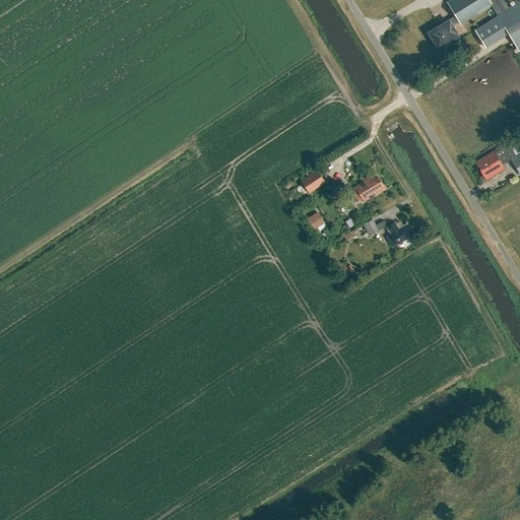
[(455,15),(459,22),(460,24),(491,5),(498,16),(475,30),(485,47),(508,34),(519,51),(519,50),(519,0),(509,8),(503,0),(451,0),(447,3),(455,15)]
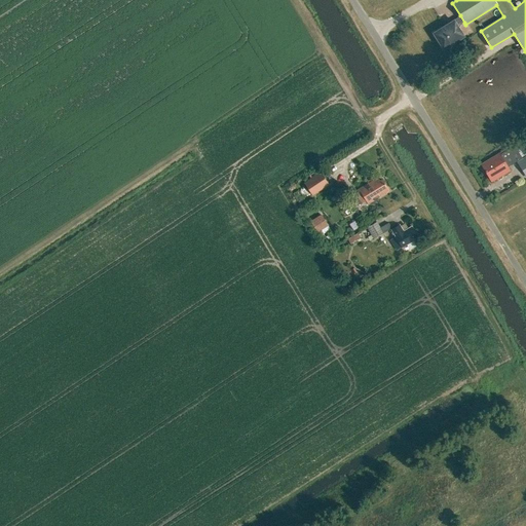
[(457,27),(464,23),(460,15),(453,21),(453,22),(434,33),(443,48),(463,36),(457,27)]
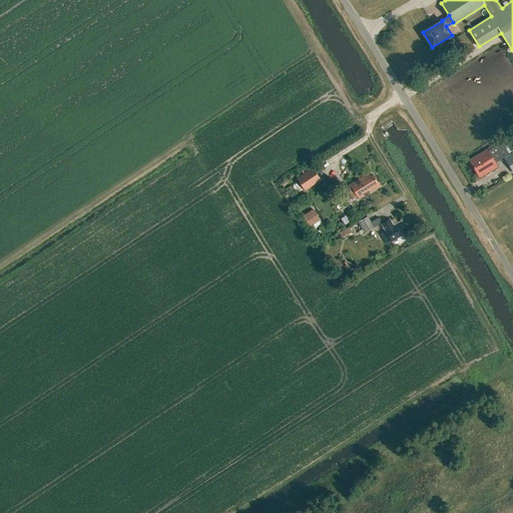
[(482,175),(497,167),(498,166),(495,162),(503,157),(509,153),(508,152),(501,141),(487,150),(487,149),(469,159),(475,170),(478,169),(482,175)]
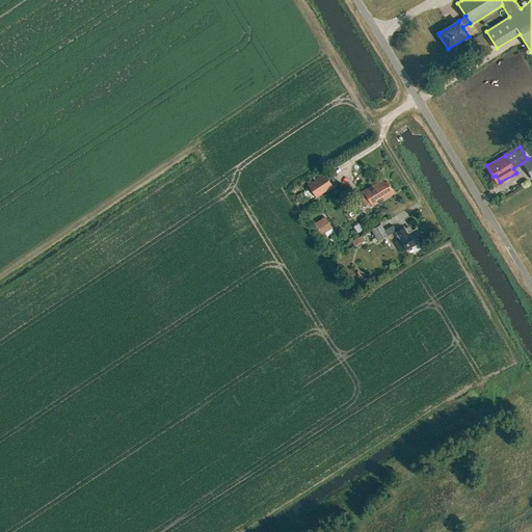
[(531,157),(523,163),(529,175),(531,173),(531,157)]
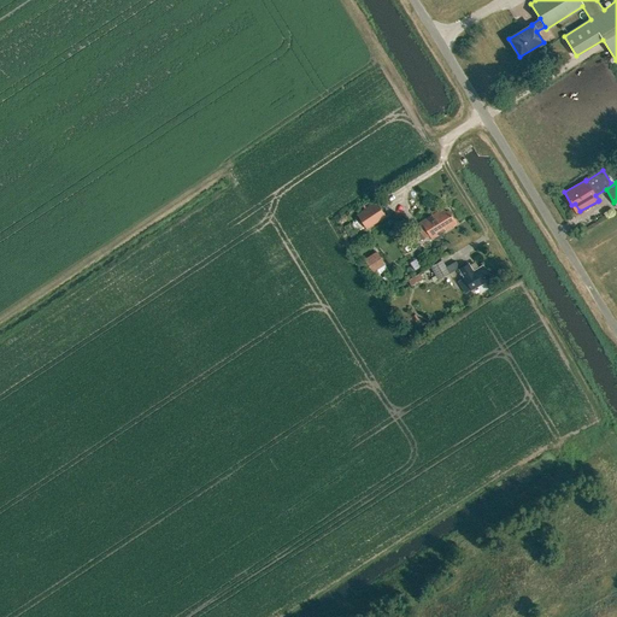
[(366,228),(386,216),(375,200),(356,213),(366,228)]
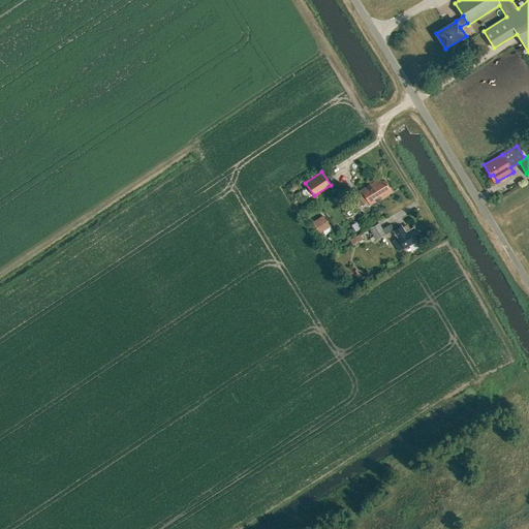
[(381,182),(379,179),(360,191),(361,192),(363,191),(370,204),(387,193),(386,190),(389,189),(383,181),(381,182)]
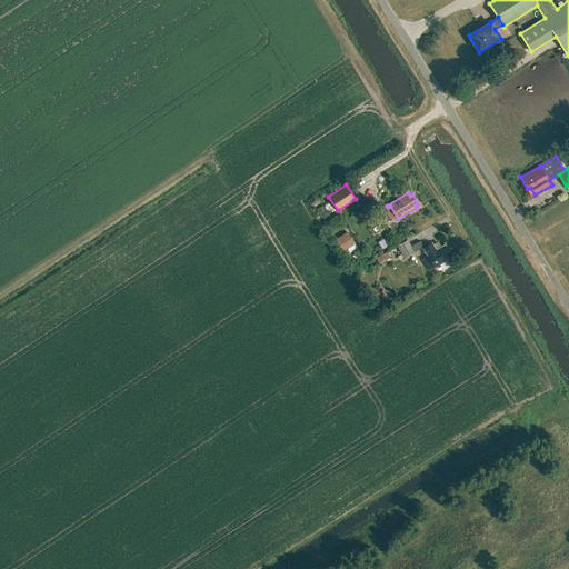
[(328,212),(335,209),(331,202),(323,207),(328,212)]
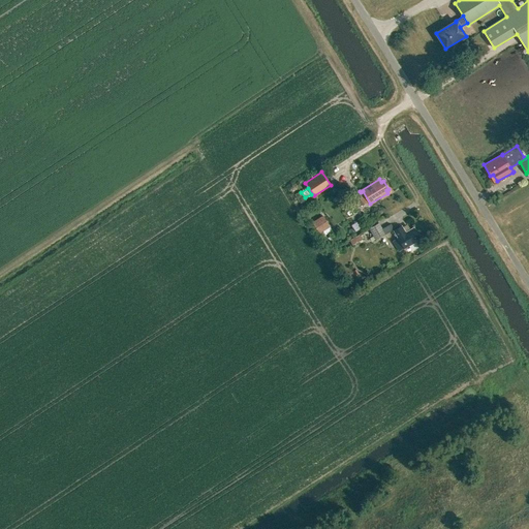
[(356,208),(364,204),(362,198),(353,204),(356,208)]
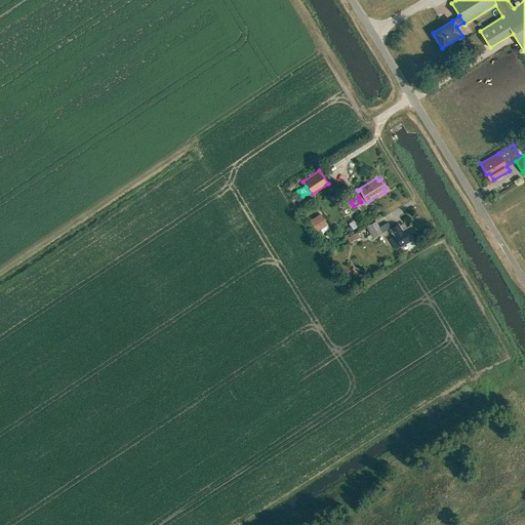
[(317,232),(327,225),(320,213),(310,220),(317,232)]
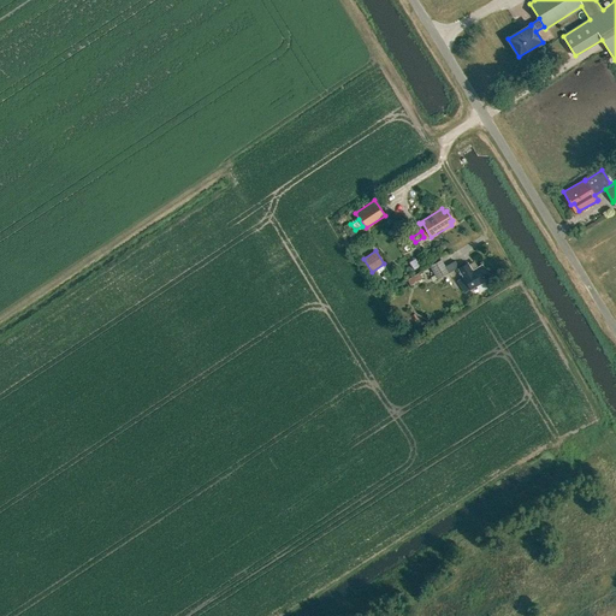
[(437,278),(449,271),(442,259),(430,266),(437,278)]
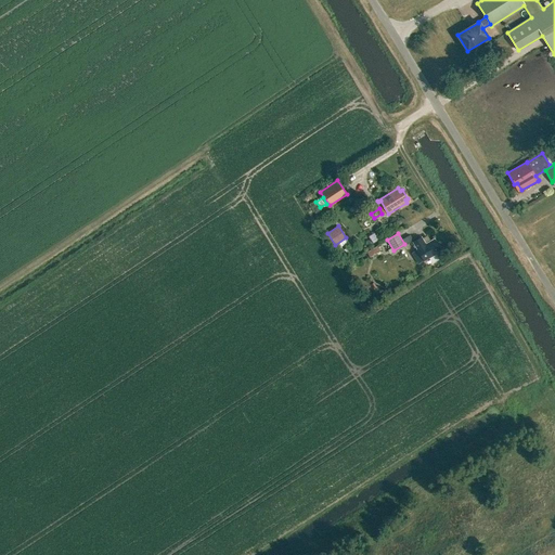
[(426,244),(422,236),(413,242),(417,248),(417,249),(424,261),(441,250),(434,239),(426,244)]
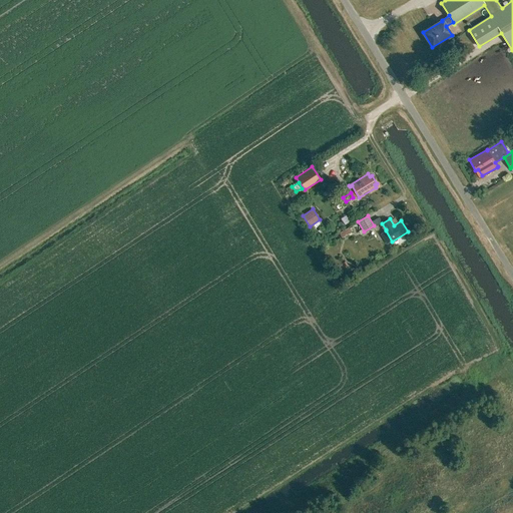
[(342,237),(352,231),(349,226),(339,232),(342,237)]
